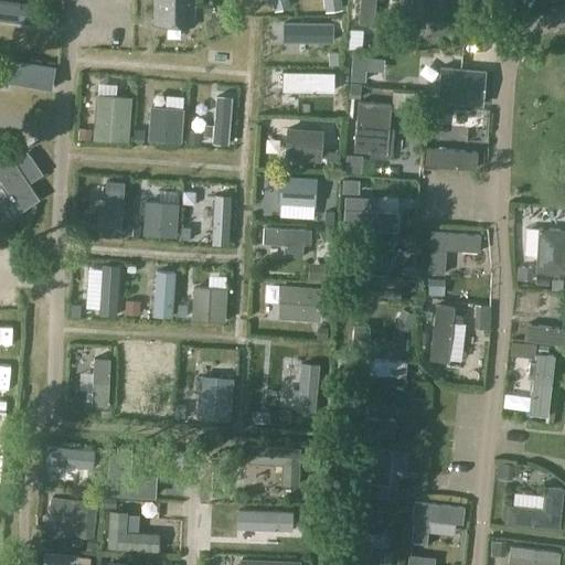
[(0,0),(0,1),(0,2),(0,20),(55,28),(57,8),(0,0)]
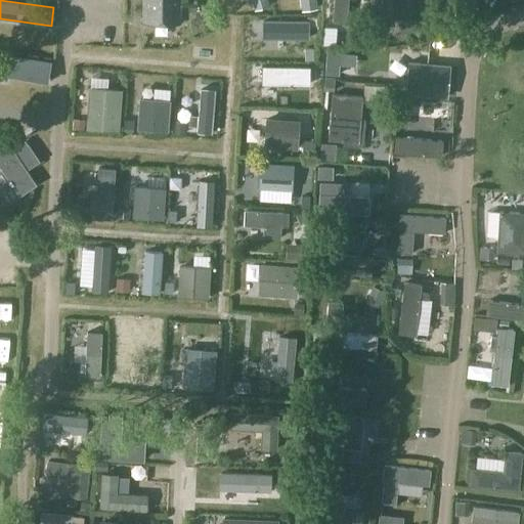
[(179,24),(179,0),(142,0),(142,24),(179,24)]
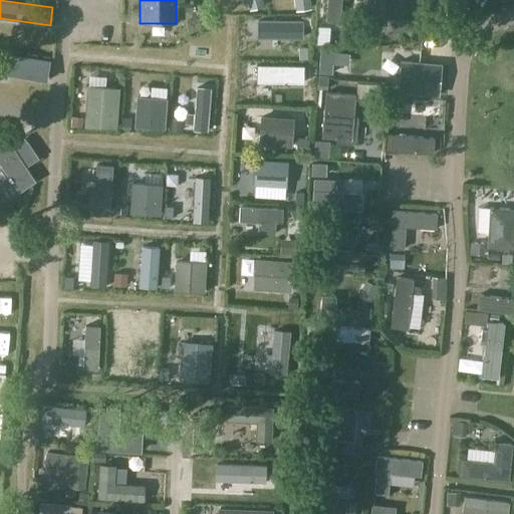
[(310,0),(294,0),(296,9),(311,7),(310,0)]
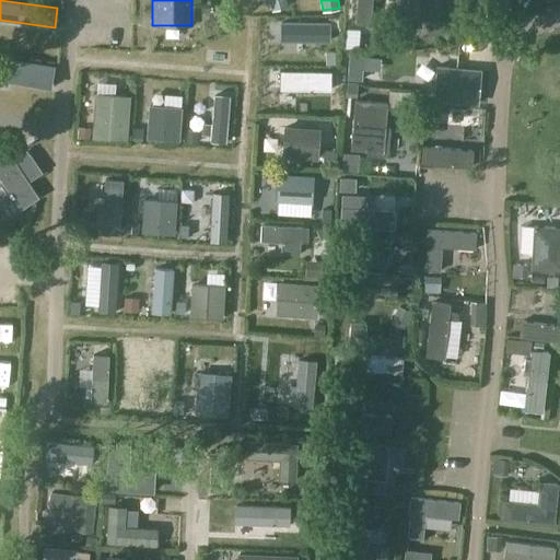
[(357,0),(354,24),(356,25),(370,26),(371,0),(357,0)]
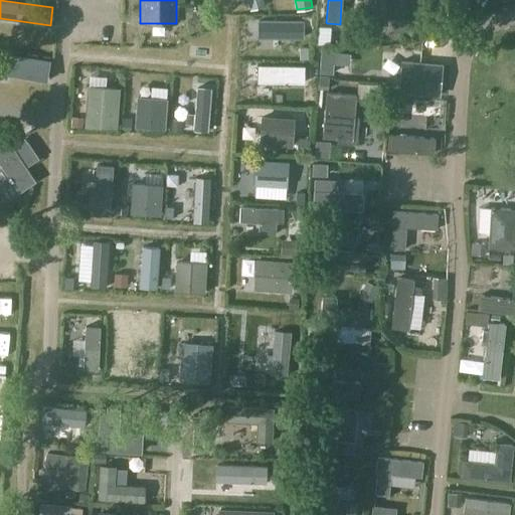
[(383,0),(369,0),(373,28),(387,27),(383,0)]
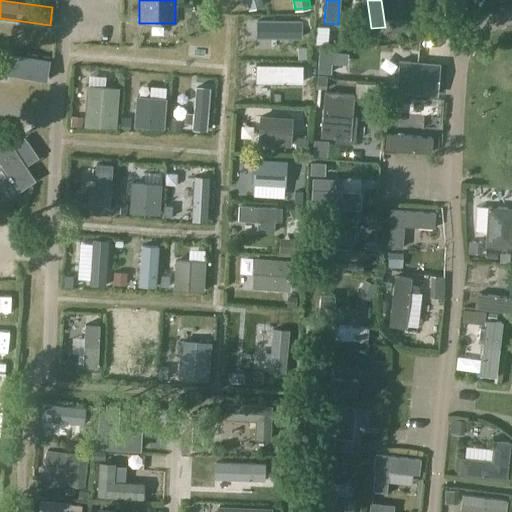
[(408,0),(411,15),(426,13),(423,0),(408,0)]
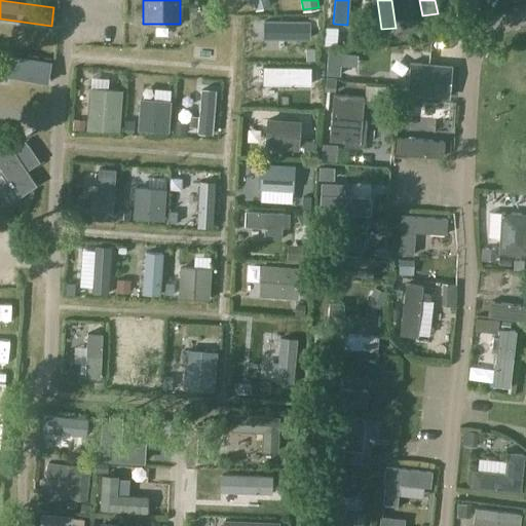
[(104,30),(105,19),(83,17),(83,29),(104,30)]
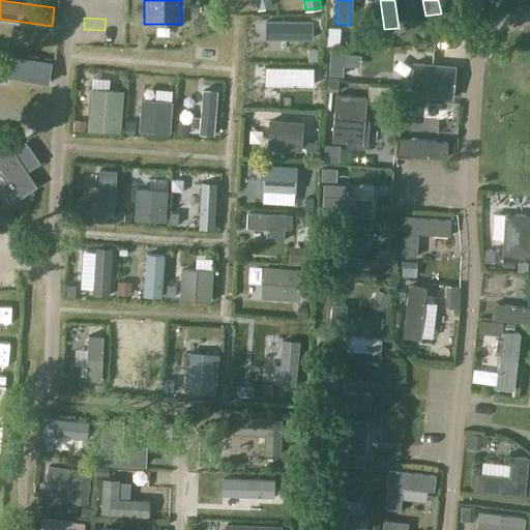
[(101,41),(101,31),(84,31),(83,40),(101,41)]
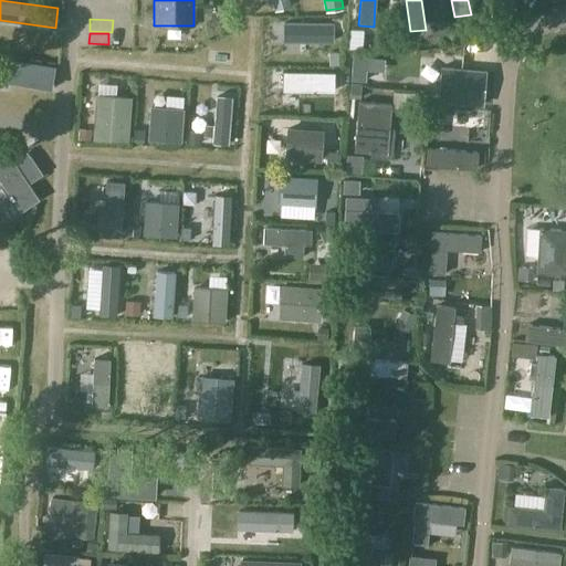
[(0,59),(0,77),(0,79),(6,80),(7,79),(14,80),(13,82),(51,87),(54,67),(0,59)]
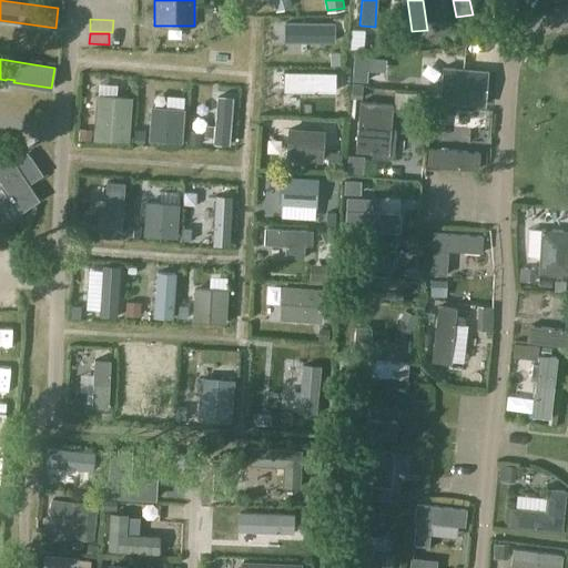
[(311,92),(311,60),(262,60),(262,92),(311,92)]
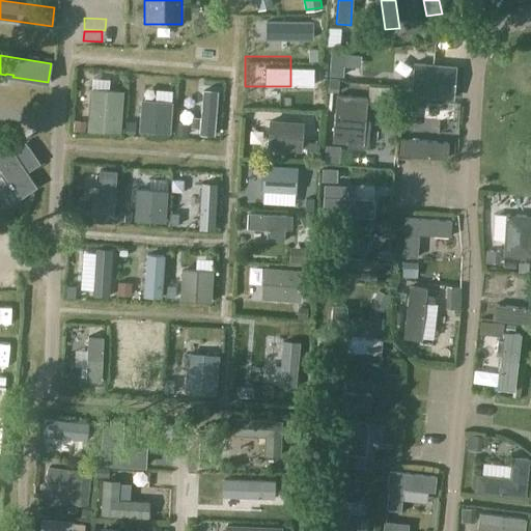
[(172,87),(156,85),(155,126),(171,127),(172,87)]
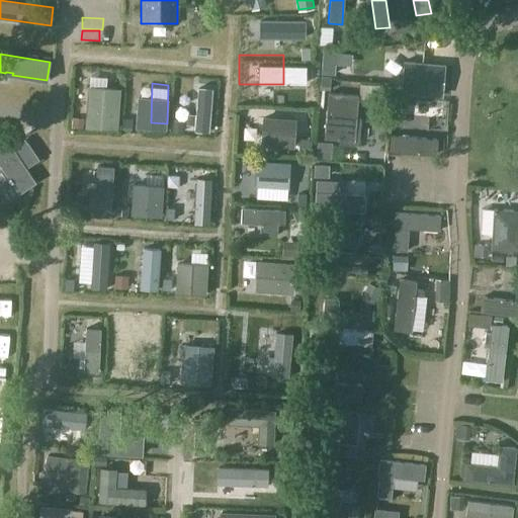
[(216,87),(199,85),(198,124),(214,125),(216,87)]
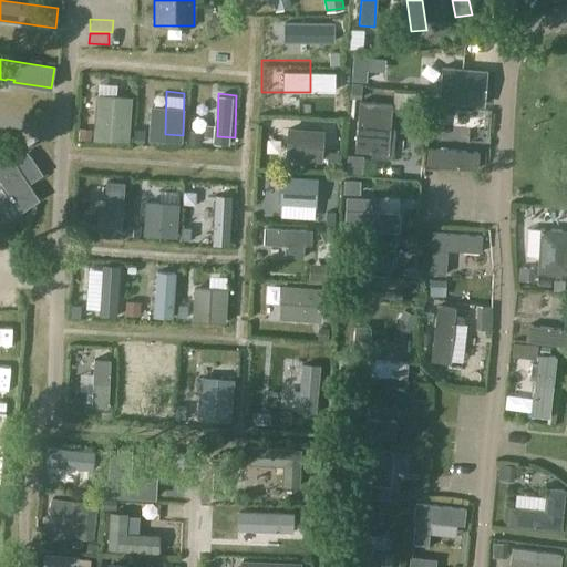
[(131,99),(96,95),(92,141),(127,143),(131,99)]
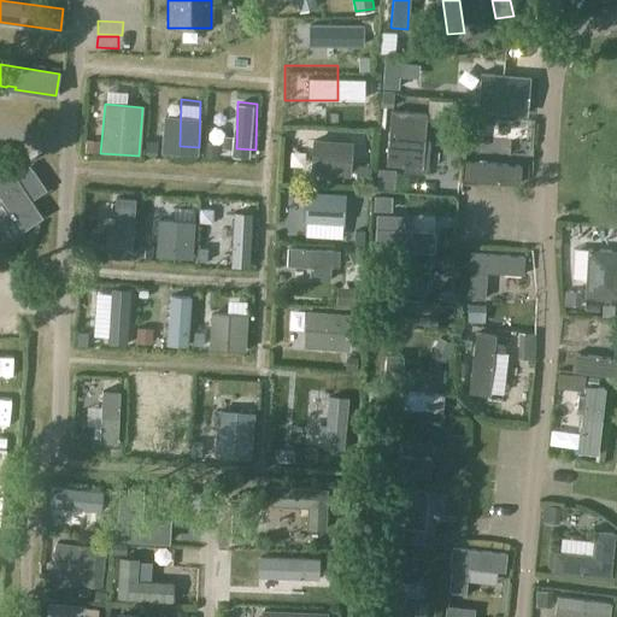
[(392,110),(387,165),(407,168),(407,172),(423,175),(428,170),(430,140),(425,140),(428,113),(392,110)]
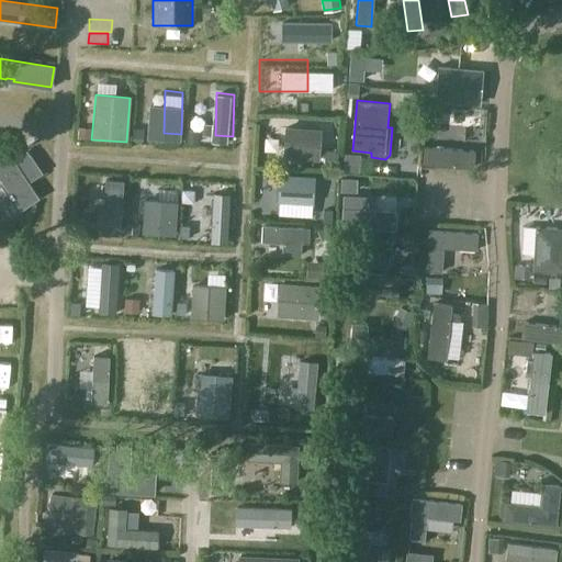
[(71,110),(69,125),(83,127),(86,111),(71,110)]
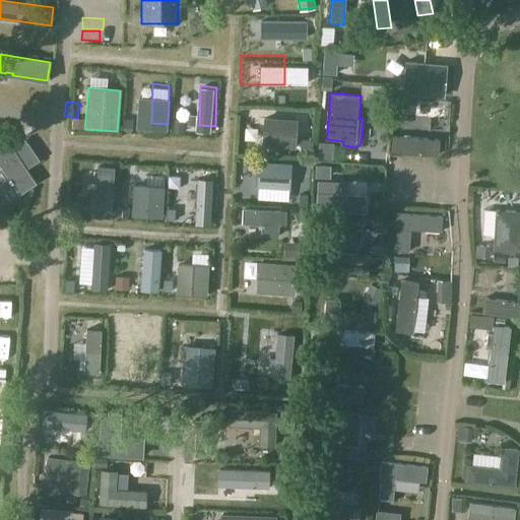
[(244,111),(244,124),(288,124),(287,112),(244,111)]
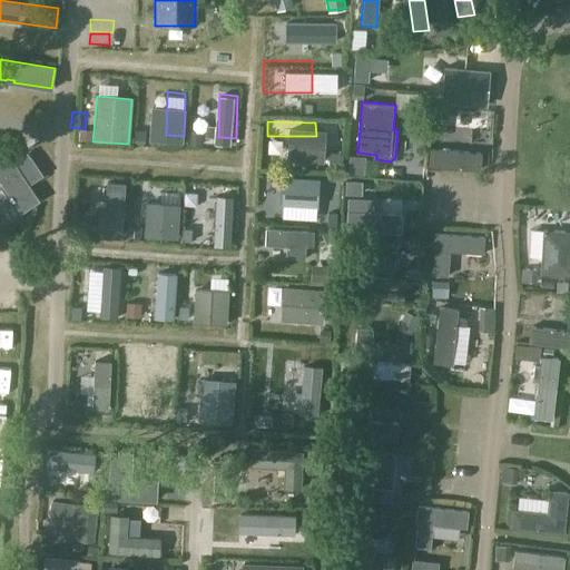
[(145,144),(146,130),(135,130),(134,144),(145,144)]
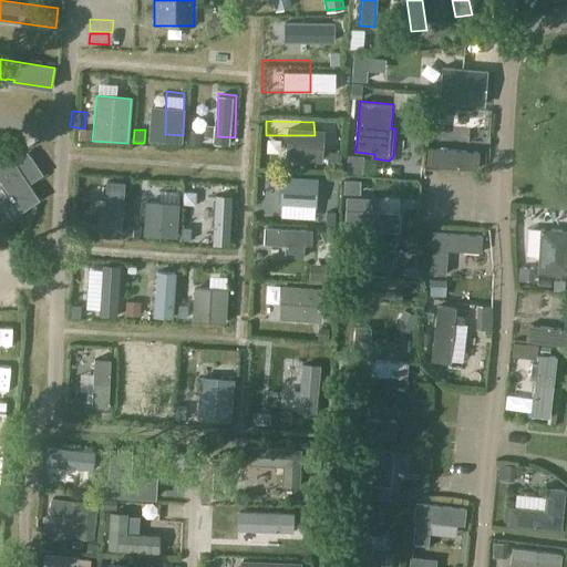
[(428,148),(426,165),(477,169),(478,153),(428,148)]
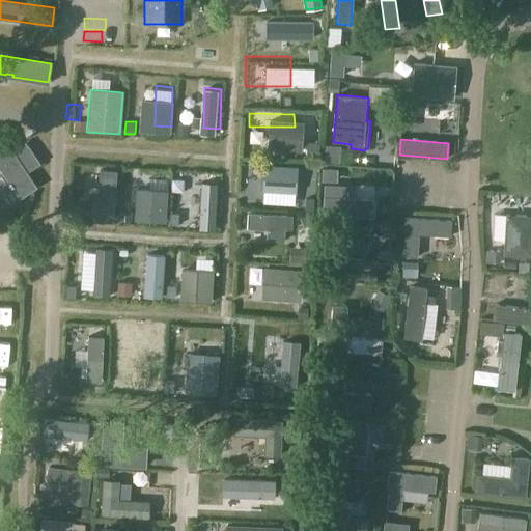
[(16,156),(12,150),(8,144),(0,149),(0,169),(1,171),(2,171),(9,183),(7,184),(11,188),(12,187),(20,197),(30,190),(30,191),(36,187),(27,172),(39,164),(28,146),(16,156)]
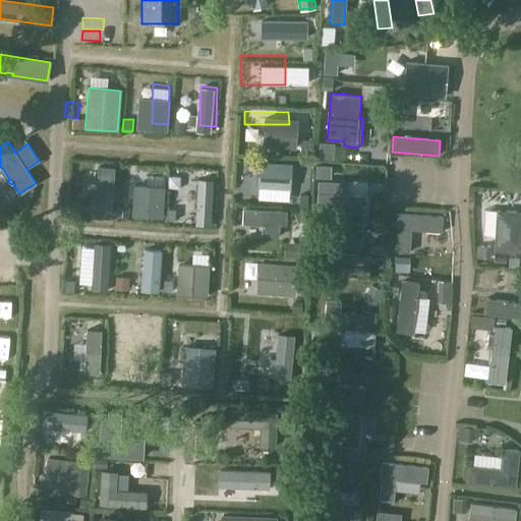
[(250,161),(249,177),(268,177),(268,203),(284,203),(284,162),(250,161)]
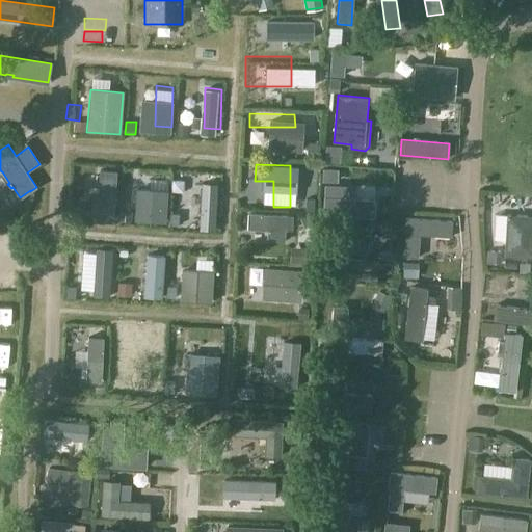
[(118,176),(103,176),(102,217),(118,217),(118,176)]
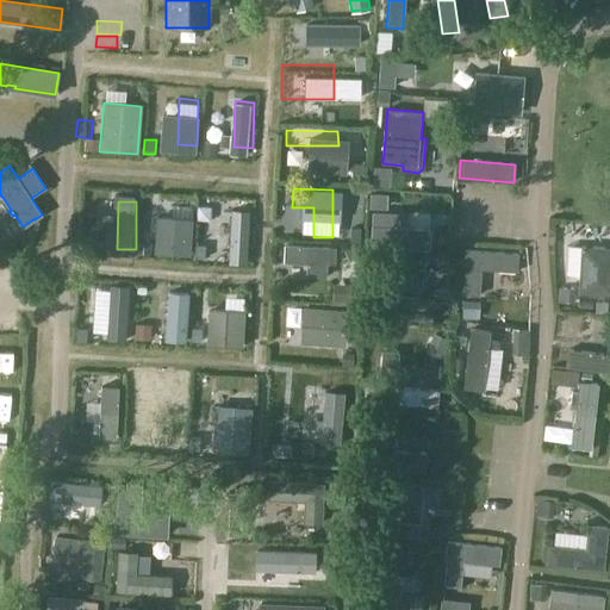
[(156,204),(156,225),(167,225),(168,204),(156,204)]
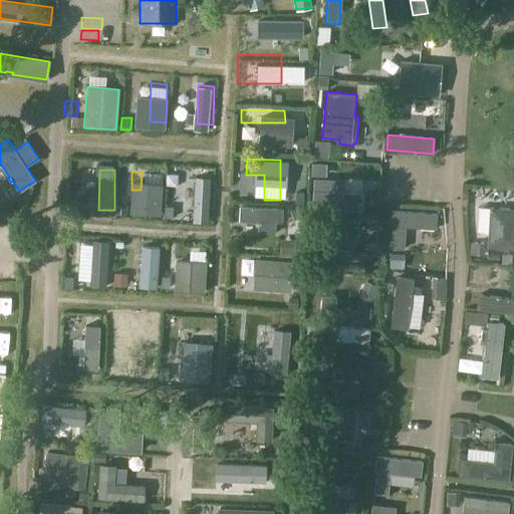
[(162,175),(147,175),(146,215),(162,215),(162,175)]
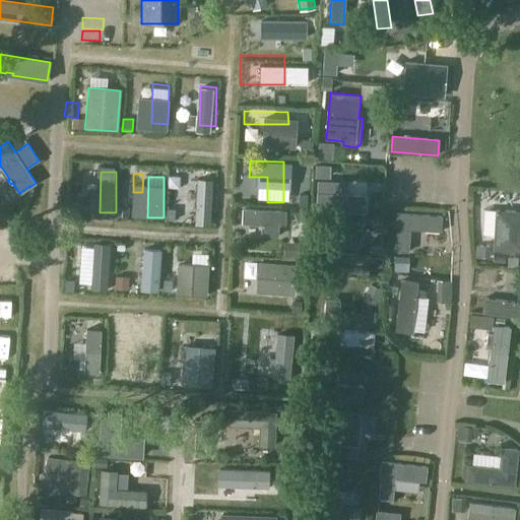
[(212,181),(200,181),(199,214),(211,214),(212,181)]
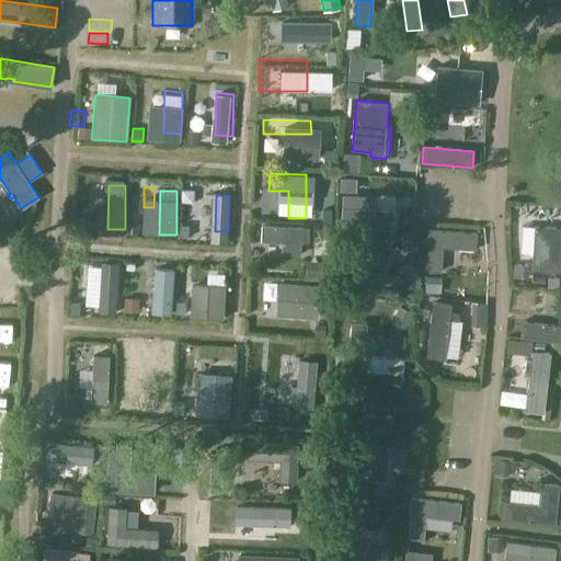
[(387,228),(388,207),(348,207),(348,227),(387,228)]
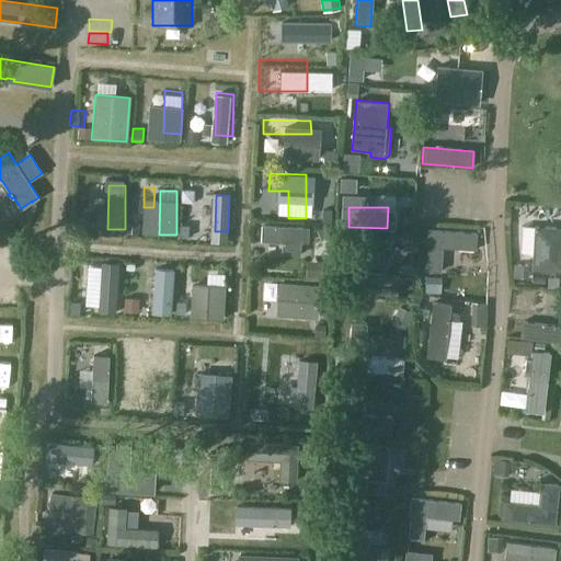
[(305,245),(305,229),(263,228),(263,243),(305,245)]
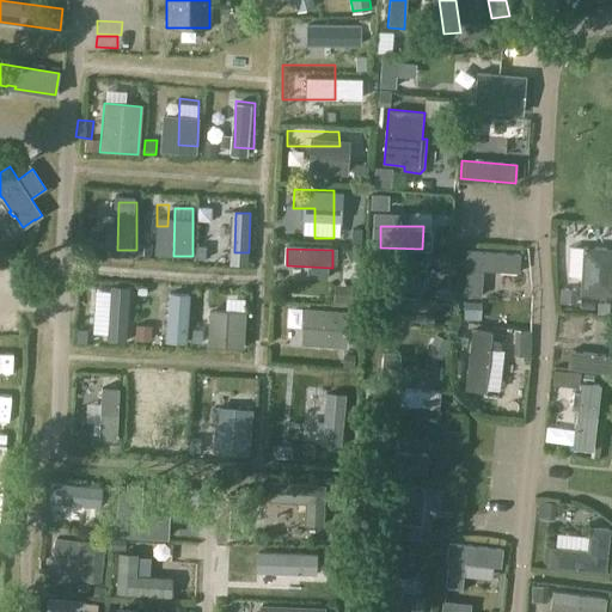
[(611,297),(611,249),(583,249),(581,295),(611,297)]
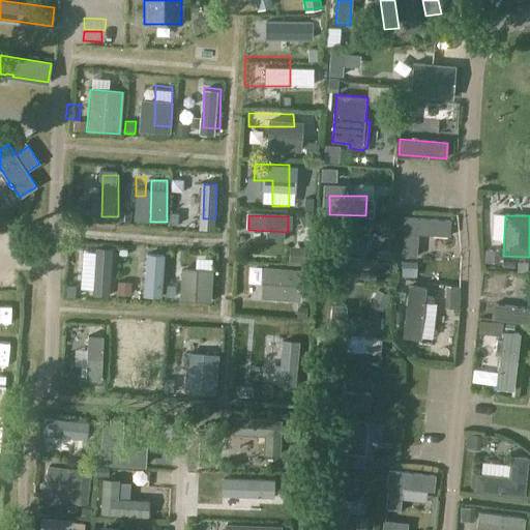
[(449,237),(450,221),(403,216),(402,233),(404,234),(402,256),(416,257),(418,234),(449,237)]
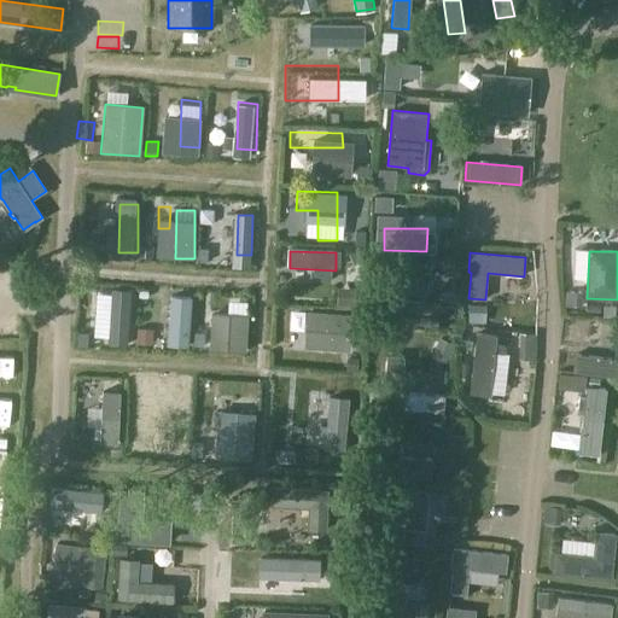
[(94,284),(75,286),(80,321),(99,319),(94,284)]
